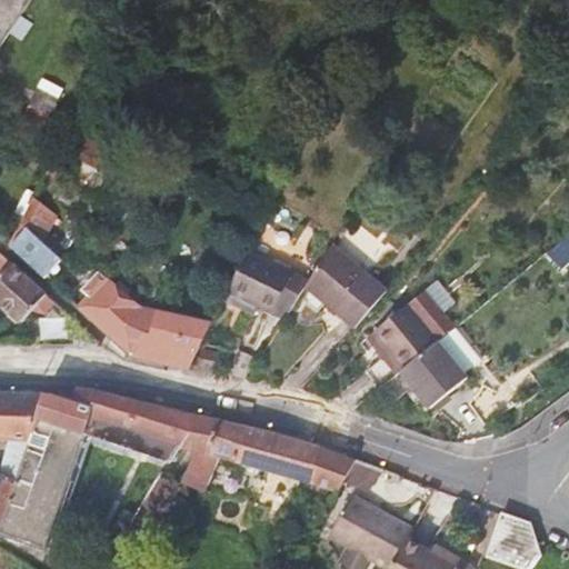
[(0,0),(0,45),(29,0),(0,0)]
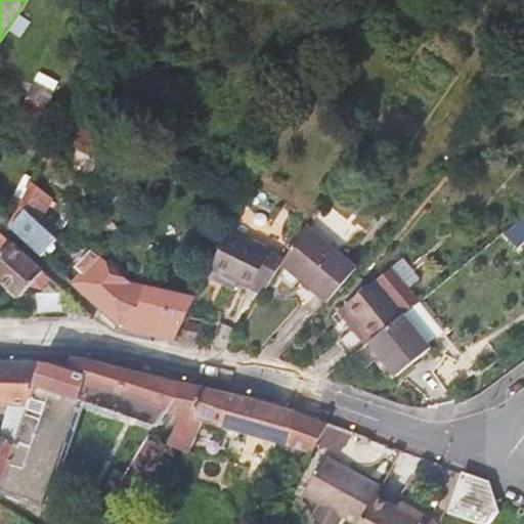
[(77,121),(64,145),(75,149),(86,126),(77,121)]
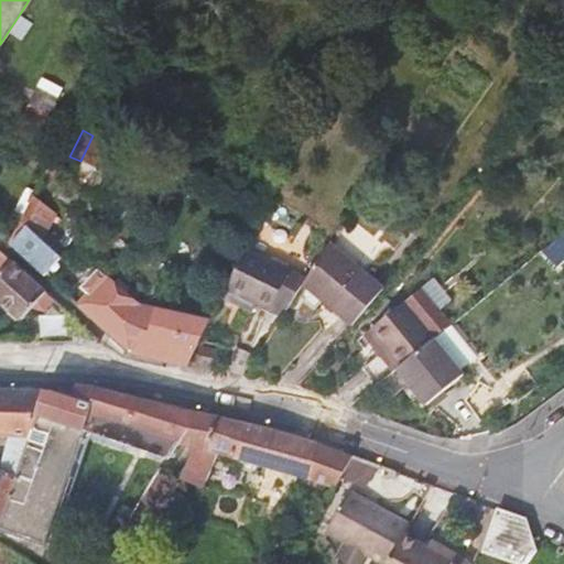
[(94,196),(105,173),(80,161),(69,184),(94,196)]
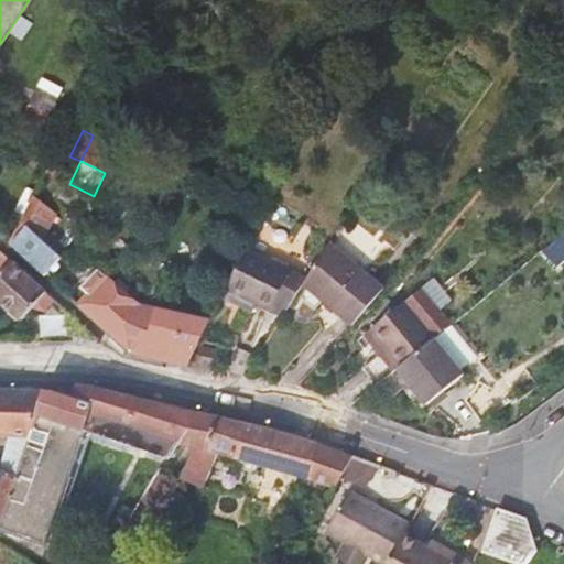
[(8,245),(44,277),(60,258),(24,227),(8,245)]
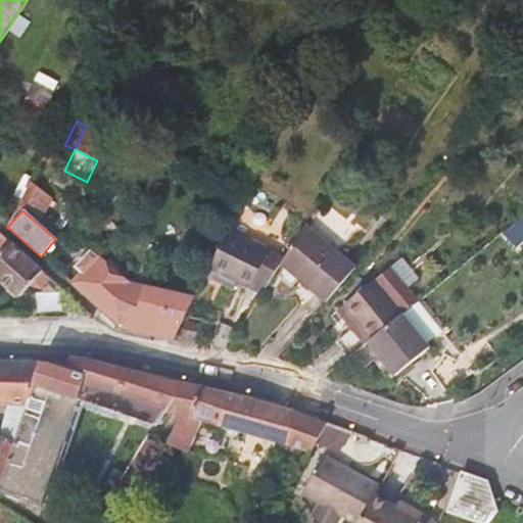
[(515,242),(522,235),(522,217),(506,233),(515,242)]
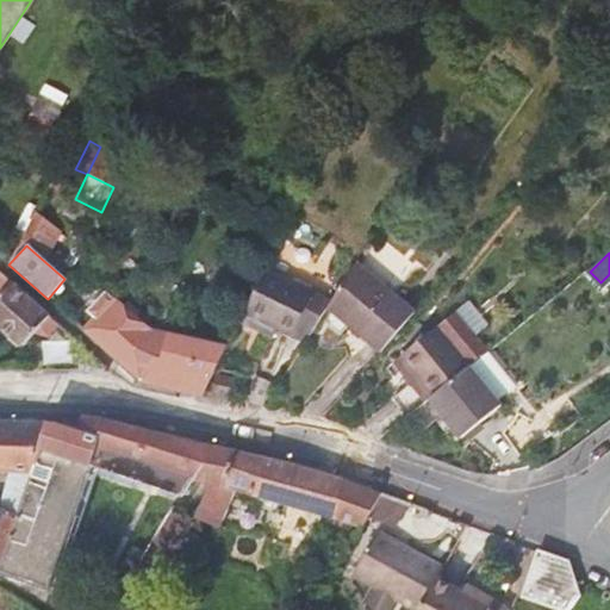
[(381,349),(415,311),(353,262),(317,319),(332,331),(343,319),(381,349)]
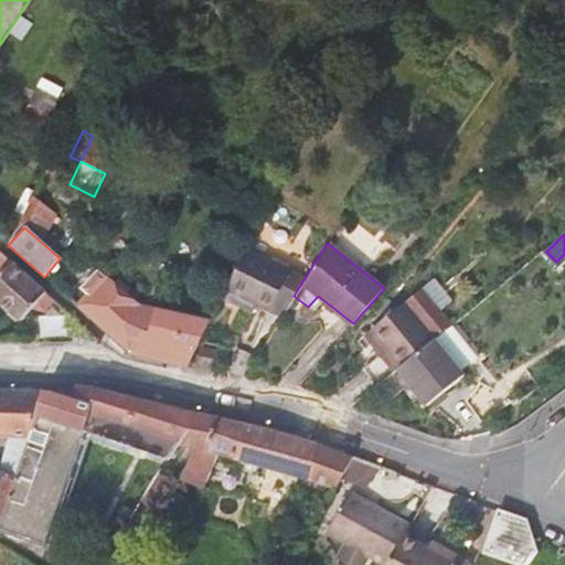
[(0,304),(19,321),(43,292),(0,254),(0,304)]
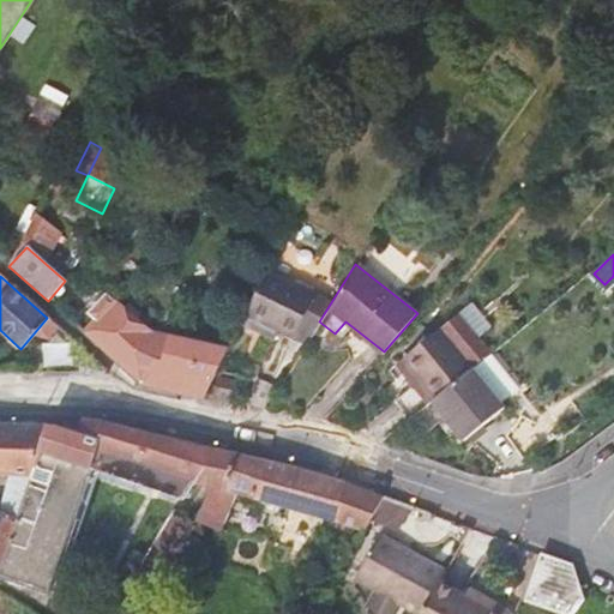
[(168,386),(204,395),(226,350),(150,333),(106,293),(88,312),(95,318),(83,331),(142,384),(143,381),(168,386)]
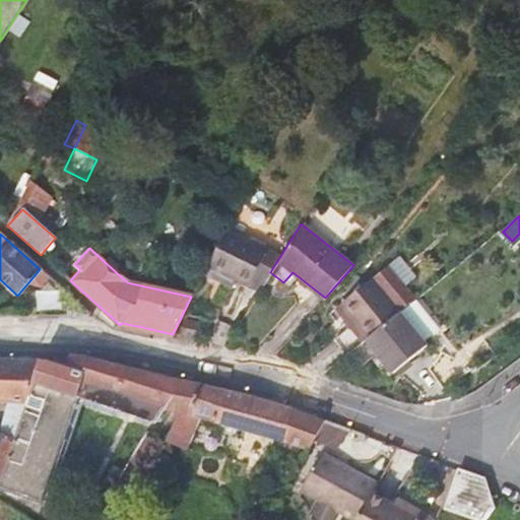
[(371,277),(342,302),(371,336),(399,312),(371,277)]
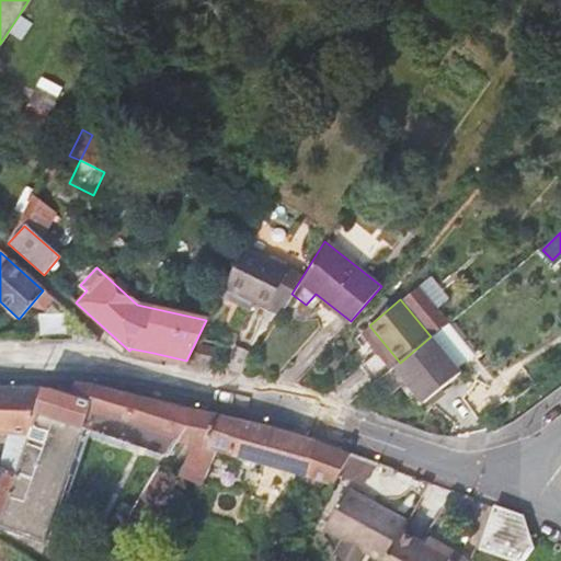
[(98,338),(72,316),(71,345),(98,344),(98,338)]
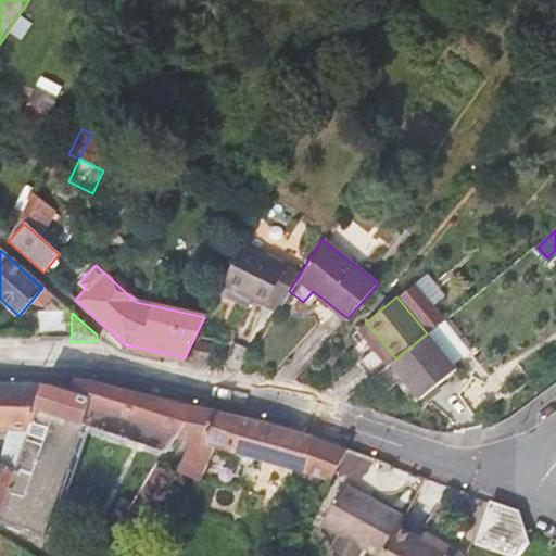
[(39,342),(51,342),(51,314),(39,314),(39,342)]
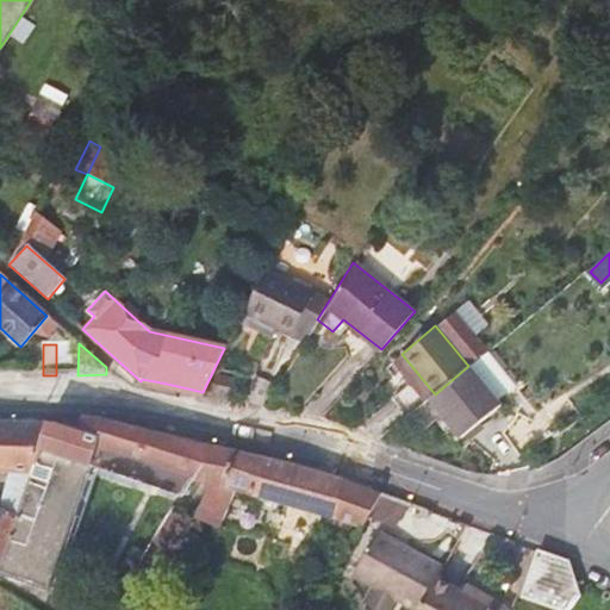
[(485,352),(468,366),(496,402),(514,387),(485,352)]
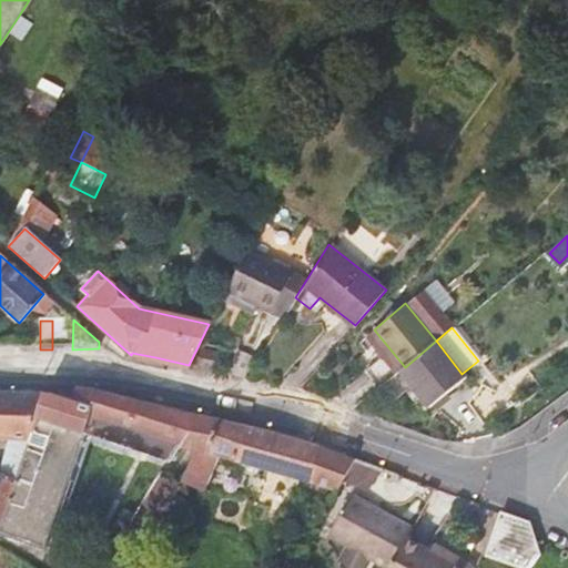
[(429,407),(465,378),(462,374),(436,341),(405,367),(401,371),(429,407)]
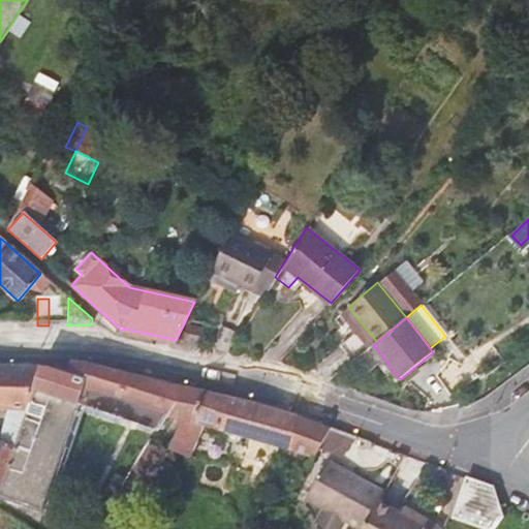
[(193,343),(208,346),(211,330),(186,324),(183,341),(193,343)]
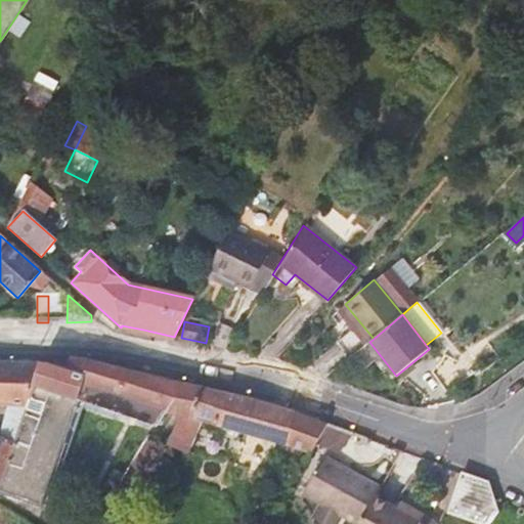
[(36,385),(0,486),(0,493),(43,508),(80,400),(135,420),(106,474),(121,481),(146,439),(148,441),(150,438),(158,443),(161,438),(164,440),(167,441),(177,424),(168,411),(181,416),(192,419),(200,387),(133,372),(70,356),(69,362),(52,359),(52,363),(41,363),(34,384),(36,385)]
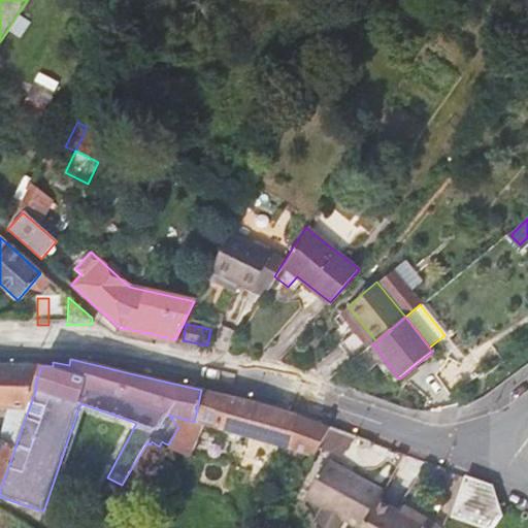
[(7,366),(0,365),(0,408),(8,409),(0,440),(0,490),(36,388),(34,387),(41,366),(7,366)]
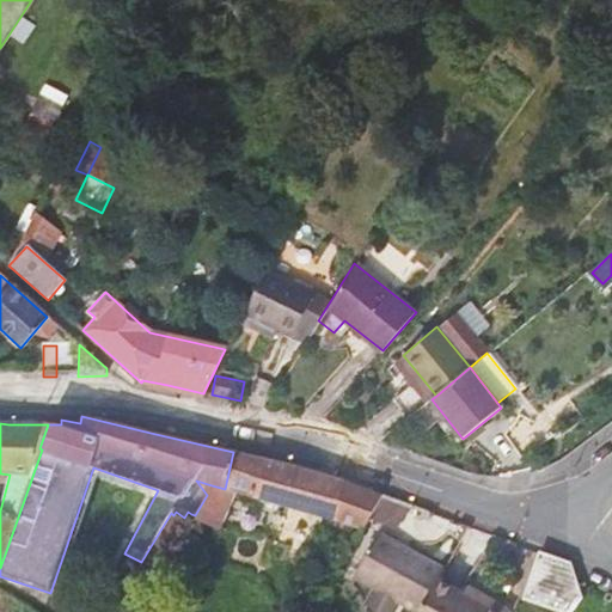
[(239,493),(361,532),(381,494),(310,470),(294,466),(233,452),(225,489),(212,485),(207,495),(195,515),(218,530),(239,493)]
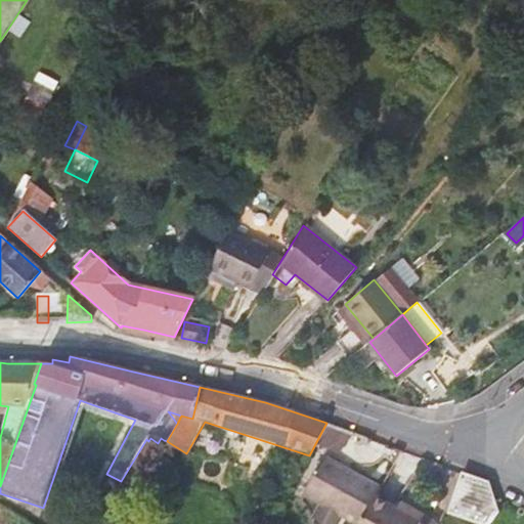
[(330,422),(322,442),(341,448),(348,429),(330,422)]
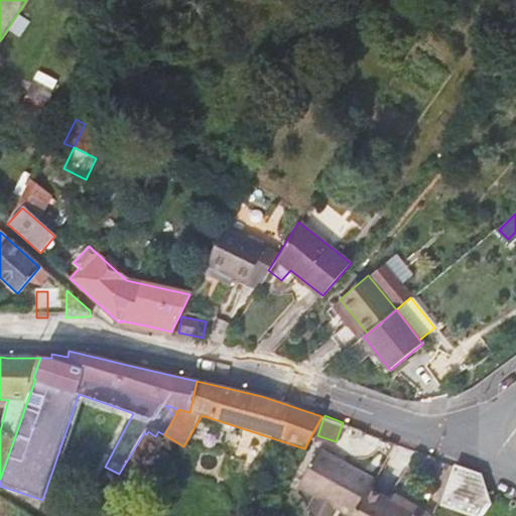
[(119,474),(117,477),(131,485),(161,433),(158,431),(155,436),(148,431),(146,434),(144,432),(119,474)]
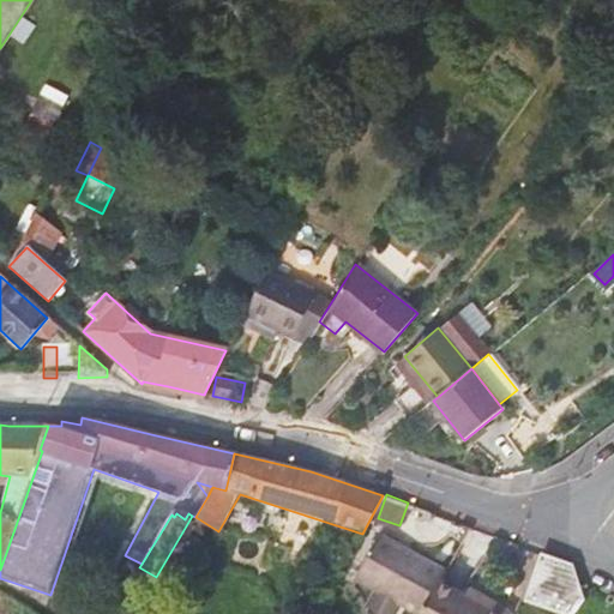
[(380,534),(378,540),(407,555),(409,549),(380,534)]
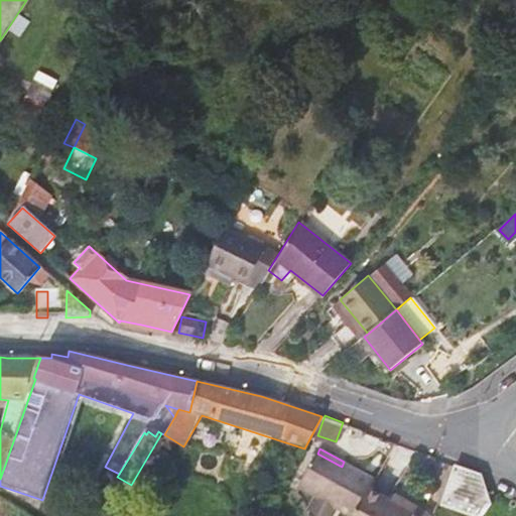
[(317,454),(299,486),(318,496),(315,499),(317,513),(323,515),(334,515),(339,507),(354,515),(370,486),(374,478),(344,462),(342,467),(317,454)]
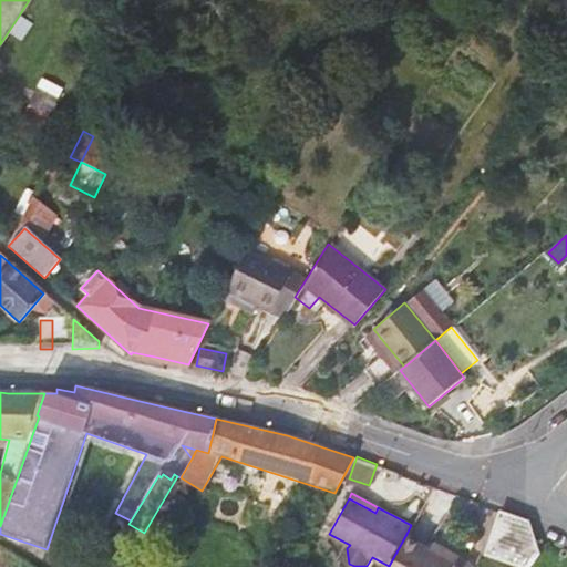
[(498,511),(487,553),(519,566),(527,566),(537,554),(527,521),(498,511)]
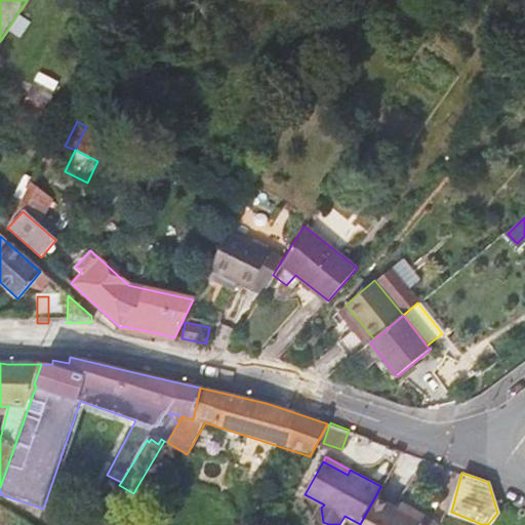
[(437,524),(441,520),(422,510),(418,517),(400,507),(376,494),(360,524),(359,524),(437,524)]
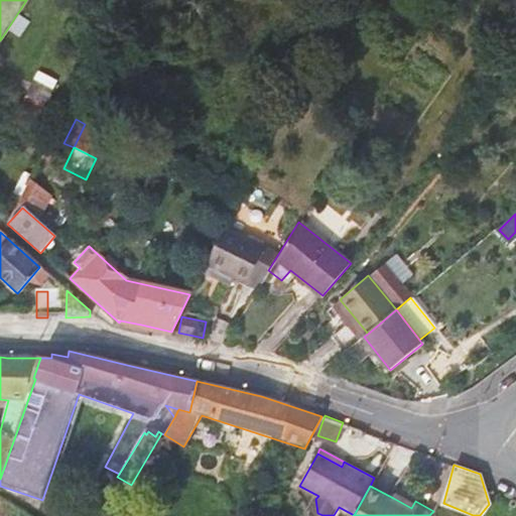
[(397,491),(393,498),(411,508),(415,501),(397,491)]
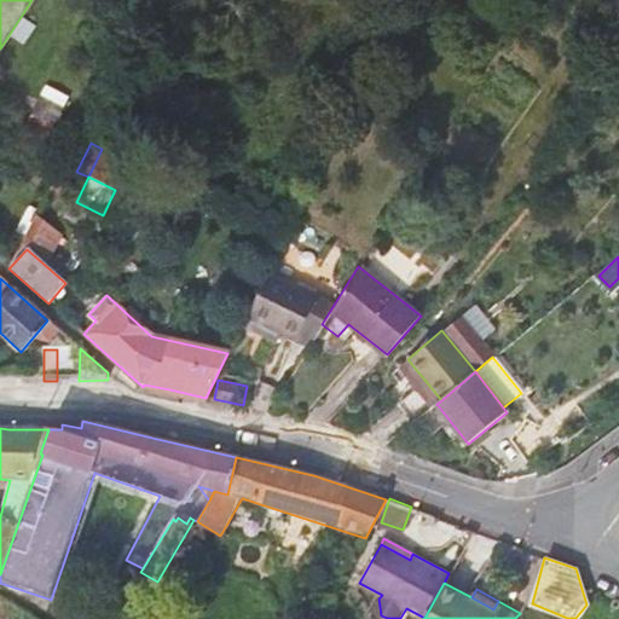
[(28,618),(0,601),(0,618),(28,618)]
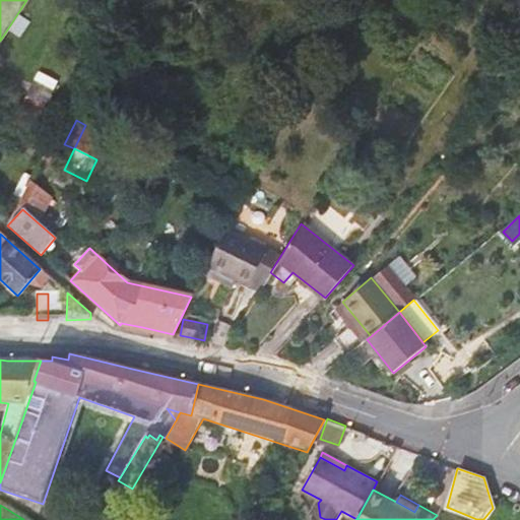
[(112,519),(98,511),(91,519),(112,519)]
